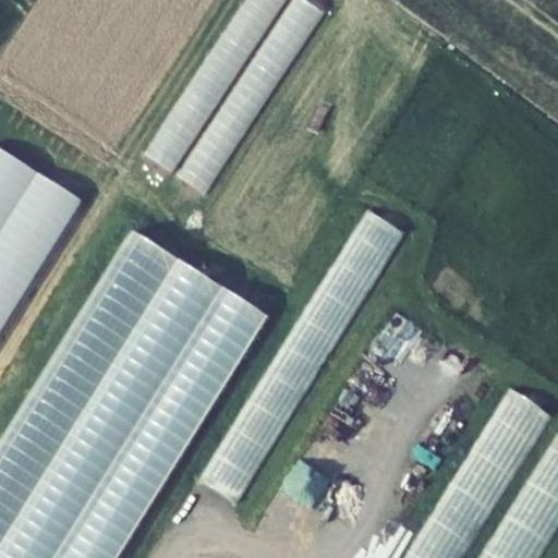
[(177,171),(213,104),(182,87),(146,155),(177,171)]
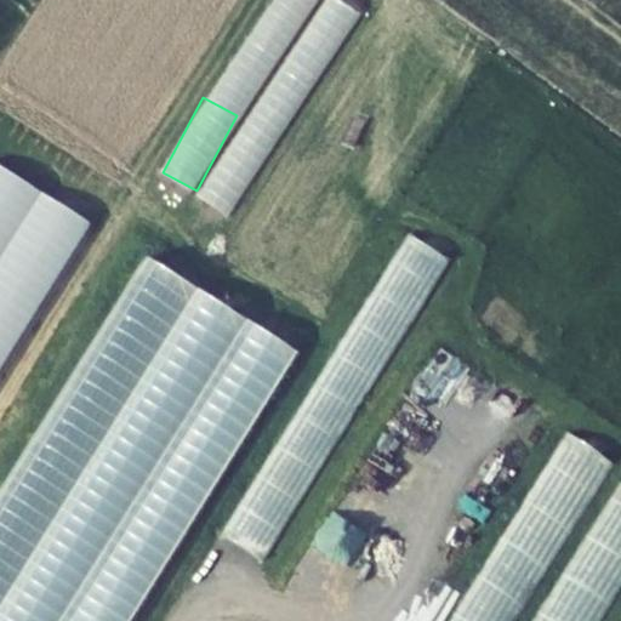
[(399,250),(427,268),(438,251),(410,233),(399,250)]
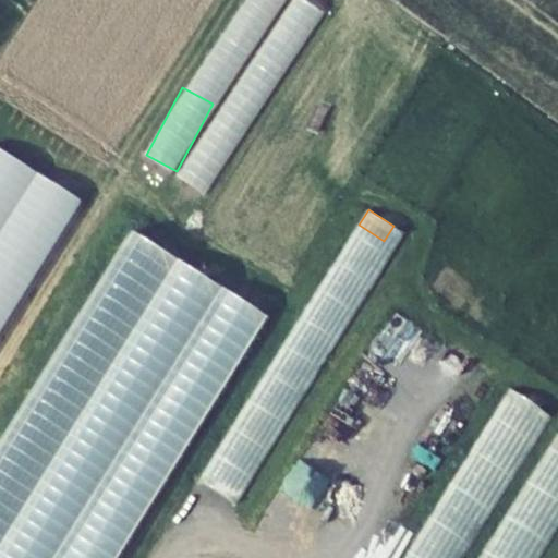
[(119,557),(264,305),(146,239),(138,251),(152,258),(144,273),(179,292),(183,315),(208,329),(209,335),(182,385),(179,367),(161,358),(172,355),(170,339),(156,331),(143,354),(133,349),(84,359),(82,347),(23,450),(12,445),(20,485),(25,484),(38,492),(49,557),(119,557)]
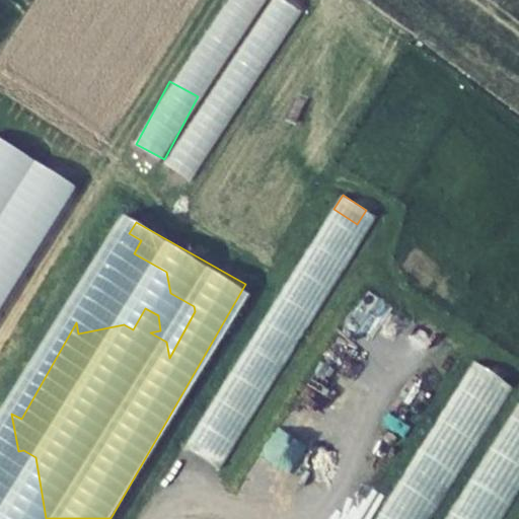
[(465,357),(381,518),(432,518),(506,378),(465,357)]
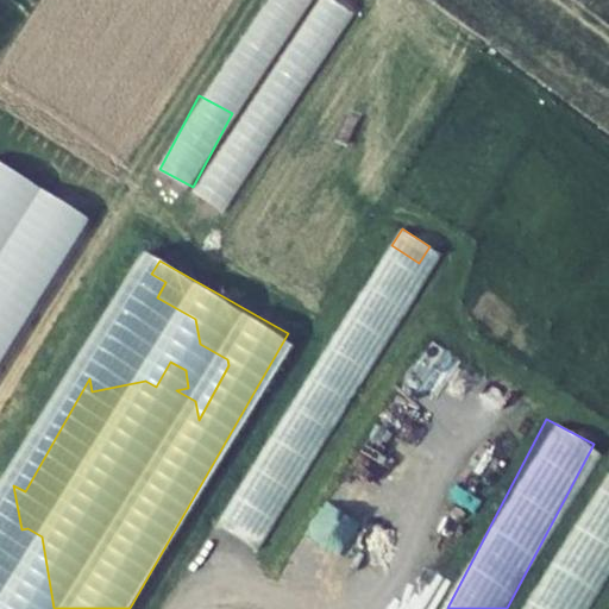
[(261,546),(289,487),(248,466),(219,526),(261,546)]
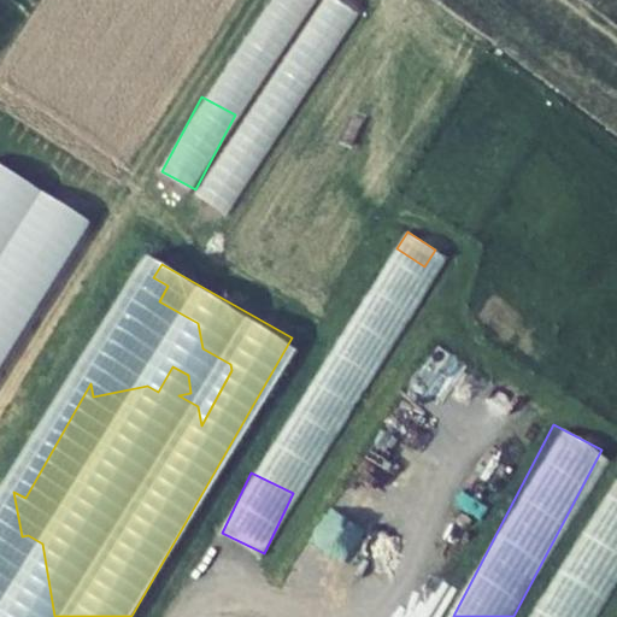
[(616,480),(610,476),(532,616),(592,616),(616,571),(616,480)]
